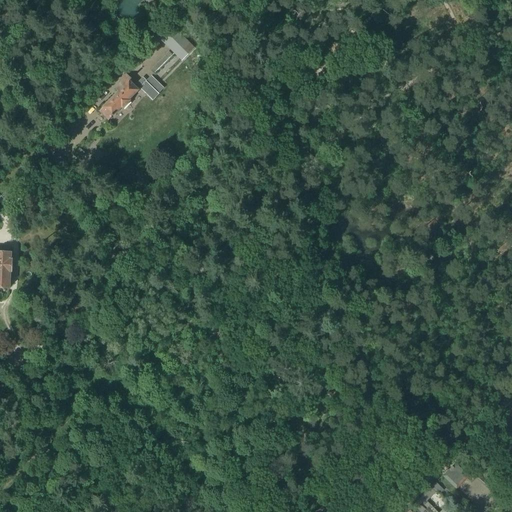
[(169,24),(157,35),(174,52),(182,61),(194,50),(185,41),(169,24)]
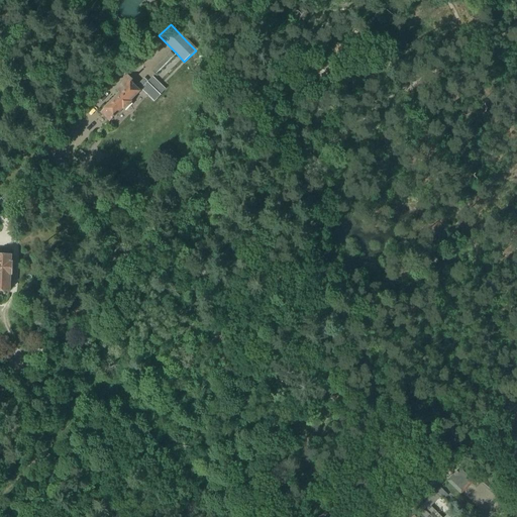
[(124,109),(125,108),(127,107),(129,106),(130,103),(131,102),(130,101),(140,92),(131,83),(133,81),(128,75),(121,83),(122,84),(116,90),(120,93),(101,112),(110,122),(123,109),(124,109)]
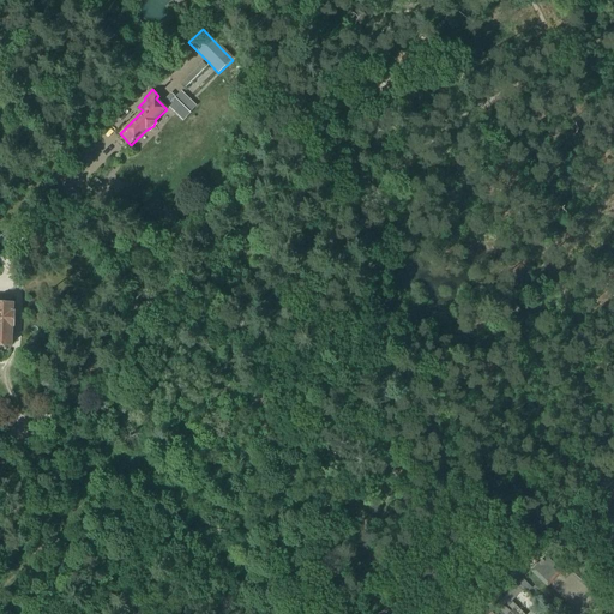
[(181,91),(167,104),(181,120),(196,106),(181,91)]
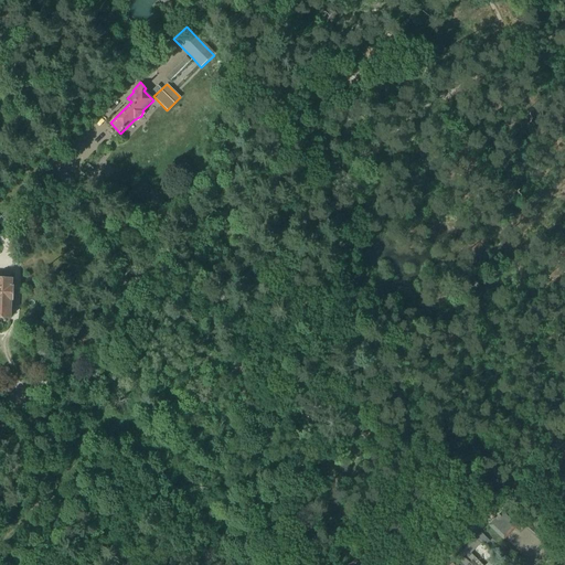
[(88,166),(82,172),(86,177),(94,170),(88,166)]
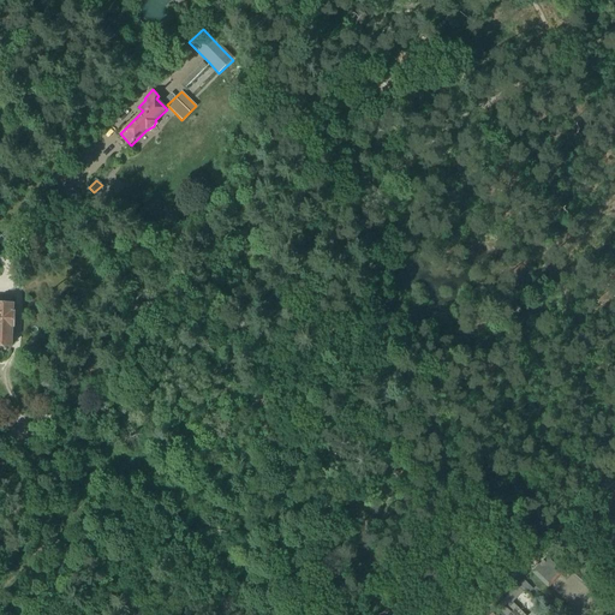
[(12,314),(13,299),(0,299),(0,326),(12,327),(13,327),(13,314),(12,314)]
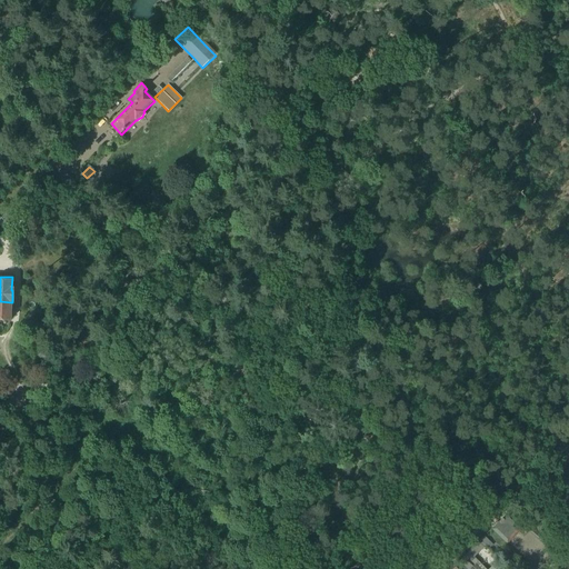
[(0,320),(10,321),(11,302),(0,301),(0,320)]
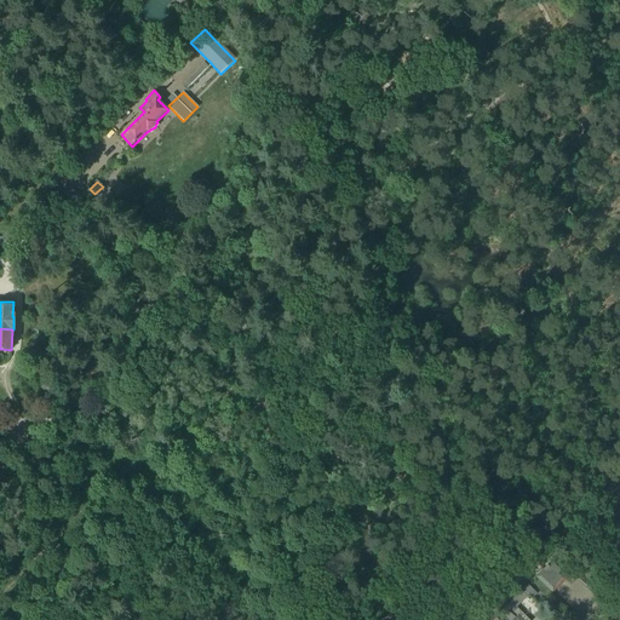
[(554,593),(570,577),(554,560),(545,568),(537,577),(554,593)]
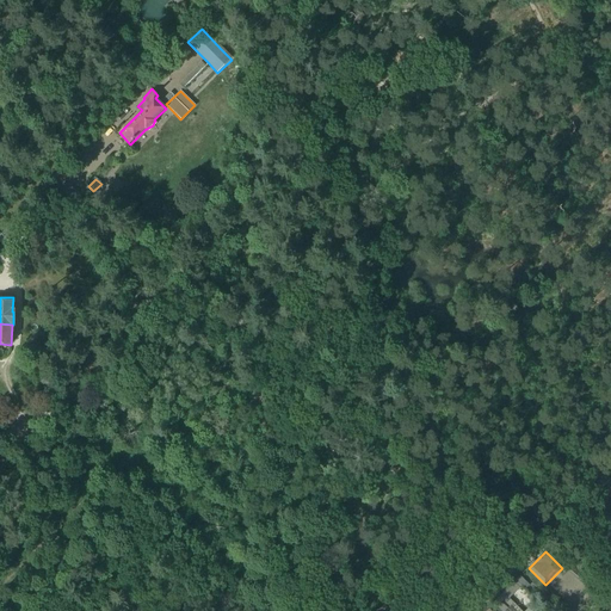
[(525,591),(530,586),(520,576),(516,581),(525,591)]
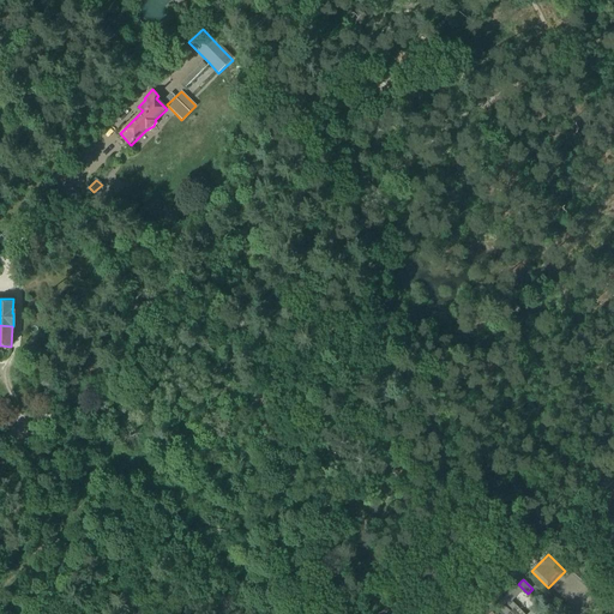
[(512,601),(524,590),(518,584),(506,595),(511,600),(512,601)]
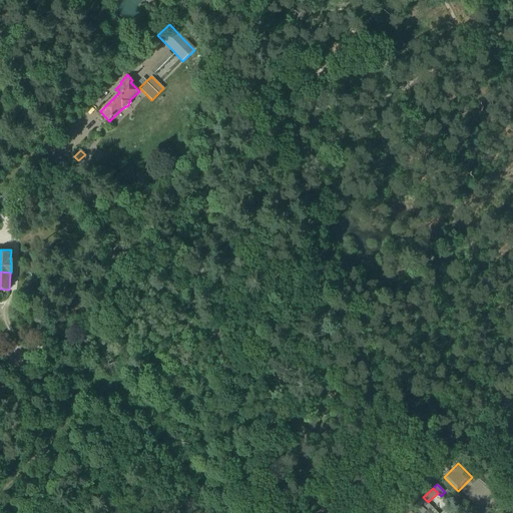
[(427,512),(421,507),(427,501),(423,497),(415,506),(421,512),(427,512)]
